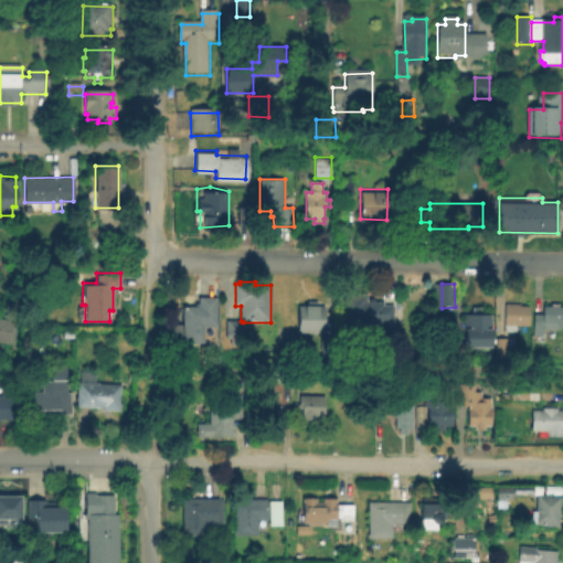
[(342,324),(342,294),(367,294),(367,299),(372,299),(374,303),(382,303),(382,307),(391,307),(391,322),(342,324)]
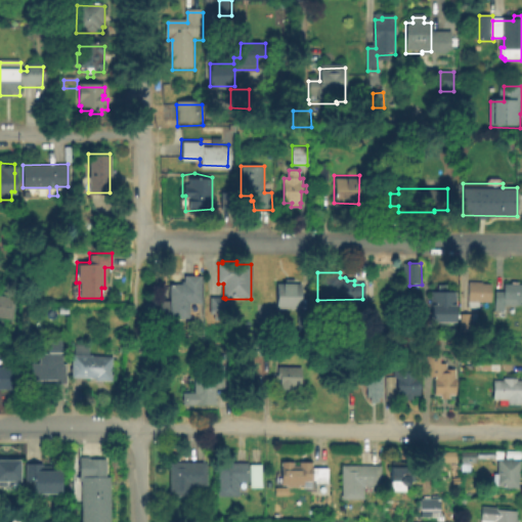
[(202,274),(202,316),(171,316),(171,320),(162,320),(162,300),(170,300),(170,283),(184,283),(184,275),(202,274)]
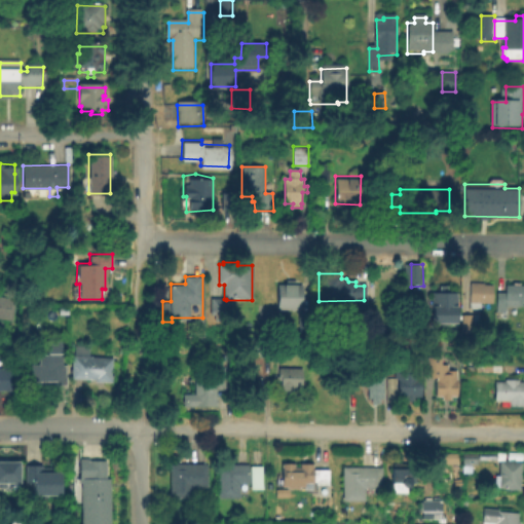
[(295,281),(295,285),(301,285),(302,309),(277,309),(277,285),(286,285),(286,281),(295,281)]
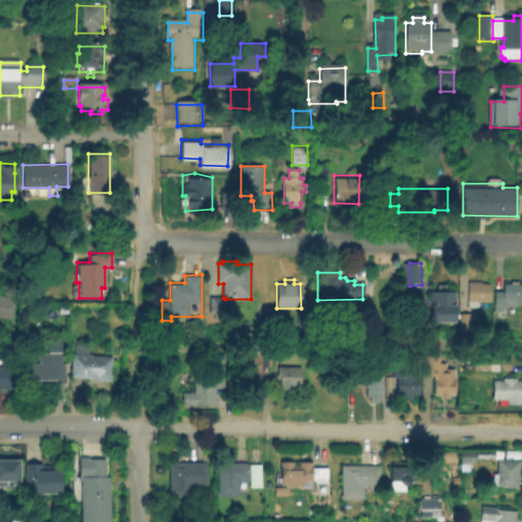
[(519,280),(519,284),(521,284),(521,304),(517,304),(517,305),(506,305),(505,310),(495,310),(496,290),(505,291),(505,283),(512,283),(512,280),(519,280)]
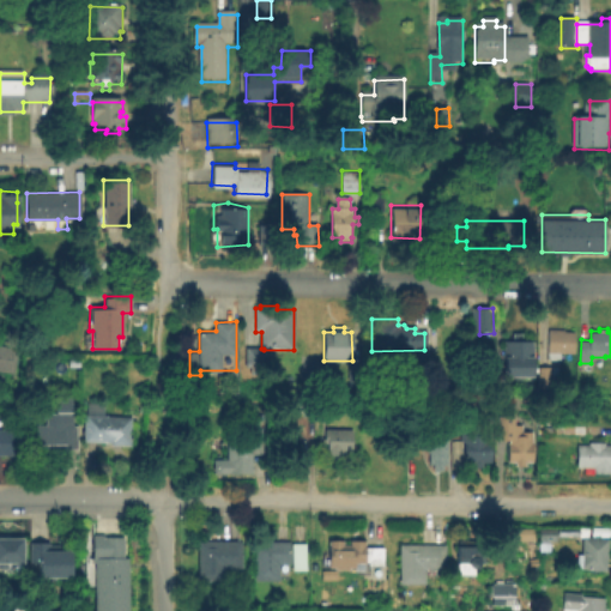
[(516,331),(518,333),(522,333),(522,338),(534,340),(534,352),(532,352),(533,376),(502,379),(501,363),(504,355),(504,345),(500,345),(500,332),(516,331)]
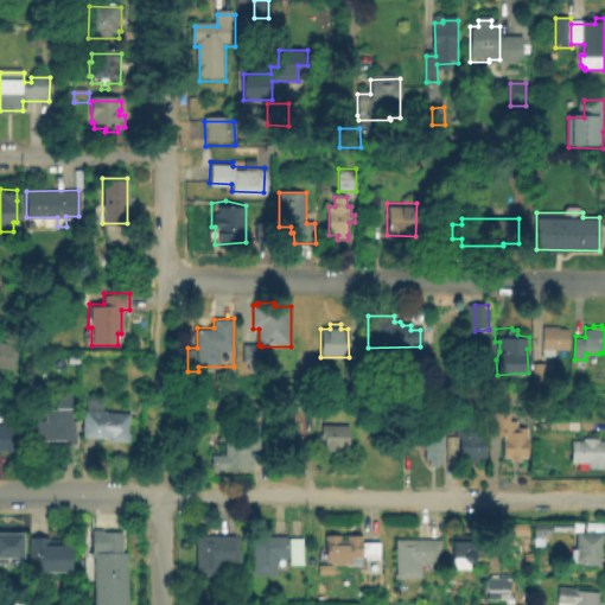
[(571,330),(570,351),(556,351),(556,358),(543,357),(545,328),(561,328),(560,330),(571,330)]
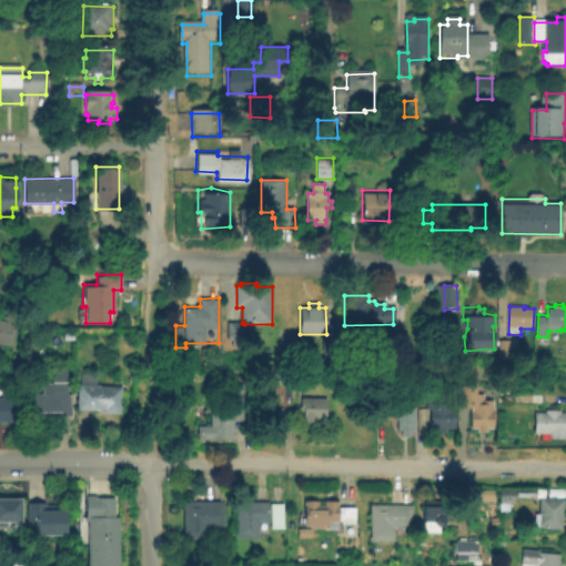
[(0,320),(18,323),(13,345),(0,342),(0,320)]
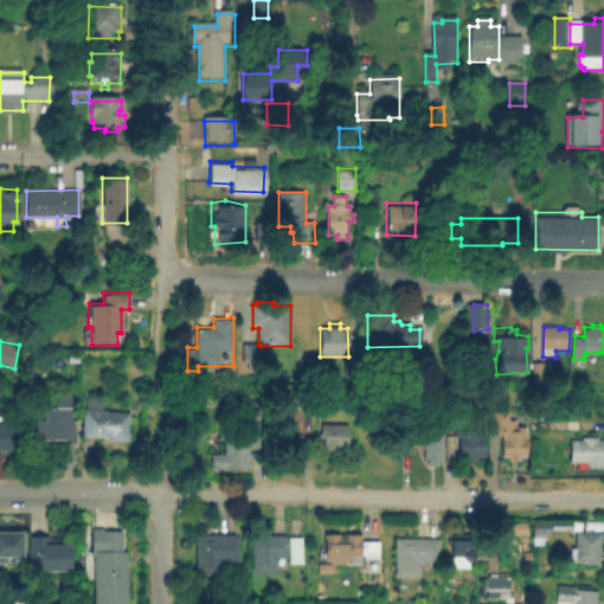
[(258,345),(258,346),(261,346),(261,373),(250,373),(249,365),(245,365),(245,345),(258,345)]
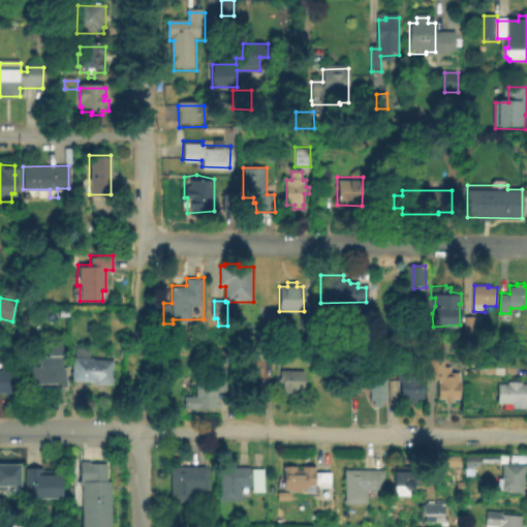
[(478,330),(477,335),(466,335),(466,317),(483,317),(483,330),(478,330)]
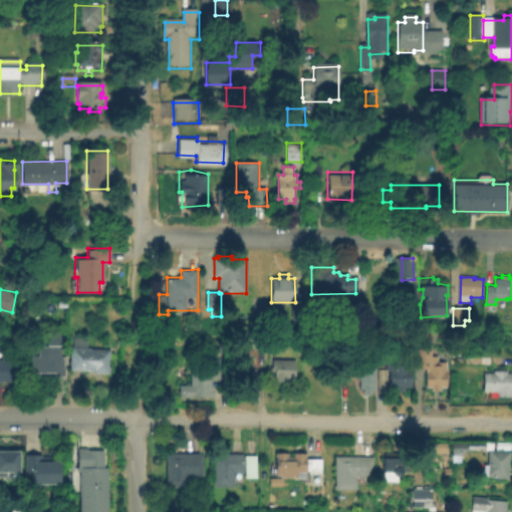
[(60,332),(61,356),(65,356),(65,375),(31,376),(30,346),(48,345),(48,332),(60,332)]
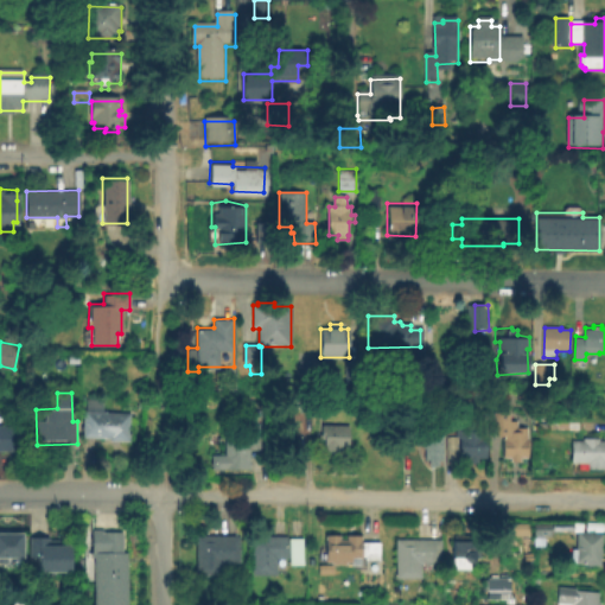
[(84,401),(82,439),(108,440),(108,441),(129,443),(131,414),(102,413),(103,401),(84,401)]
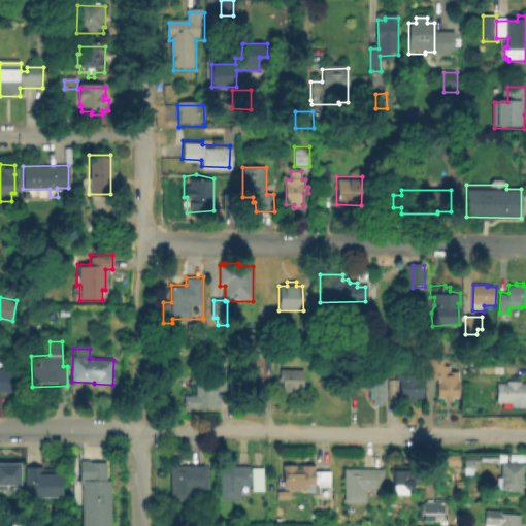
[(0,363),(7,363),(7,368),(12,368),(12,390),(0,390),(0,363)]
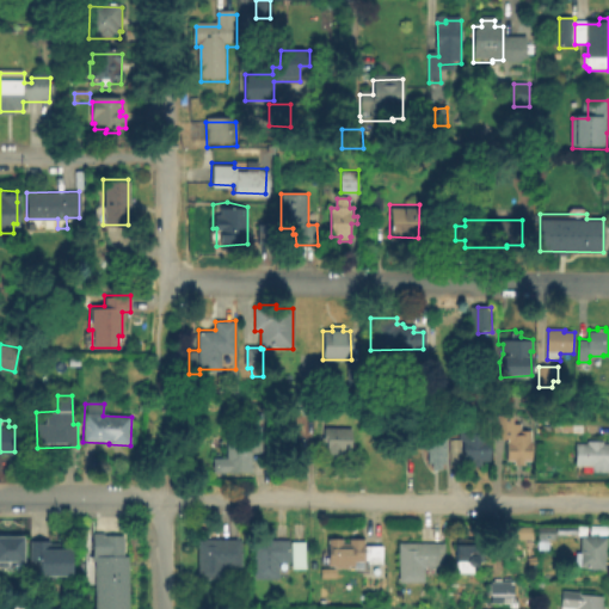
[(419,443),(407,443),(407,424),(419,423),(419,443)]
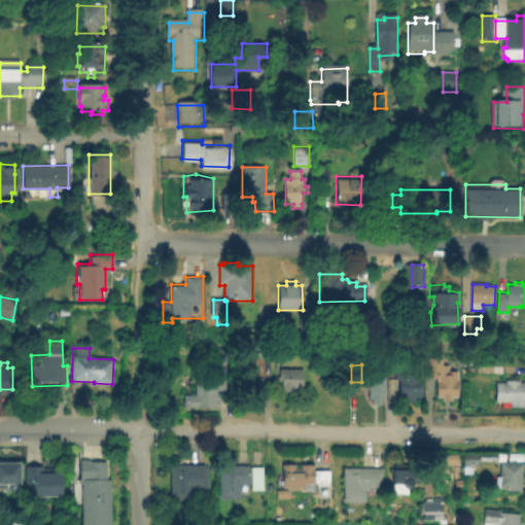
[(450,366),(450,374),(460,374),(460,398),(440,398),(440,381),(433,381),(433,366),(450,366)]
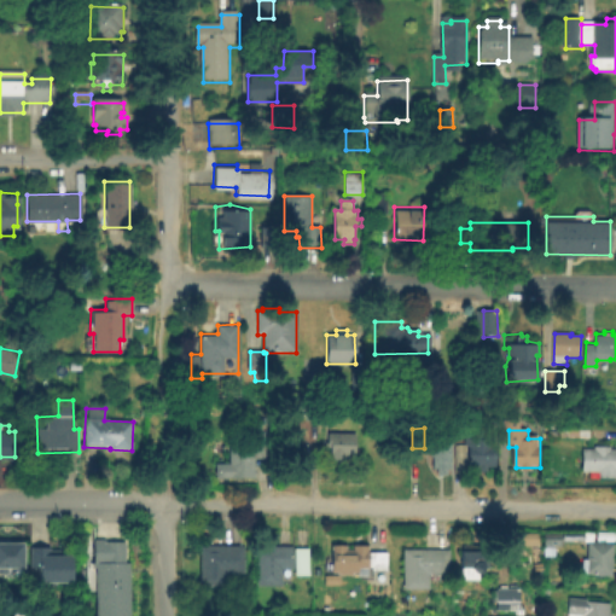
[(356,433),(355,454),(346,454),(346,458),(330,458),(330,446),(329,446),(329,431),(356,433)]
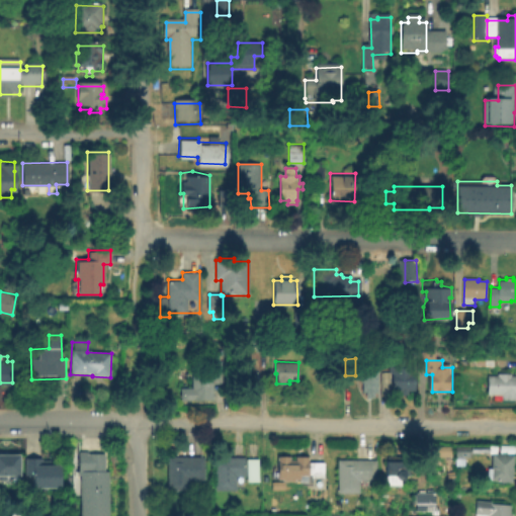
[(224,362),(224,383),(212,383),(212,400),(181,400),(181,387),(190,387),(190,371),(209,371),(209,362),(224,362)]
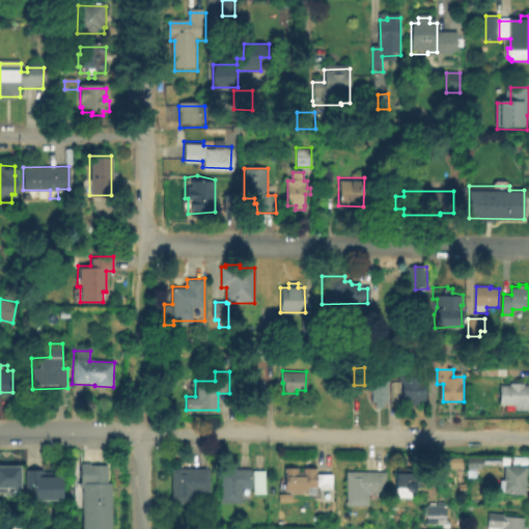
[(401,405),(401,371),(428,371),(427,405),(401,405)]
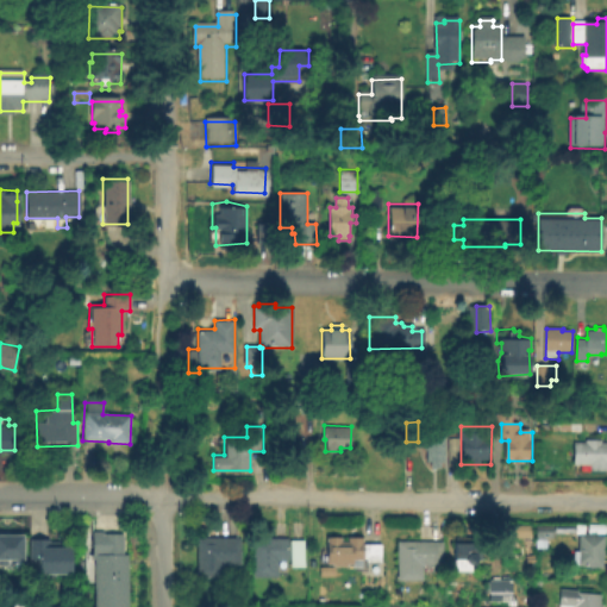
[(448,427),(446,462),(442,461),(442,467),(432,467),(432,461),(427,460),(427,449),(425,449),(426,427),(448,427)]
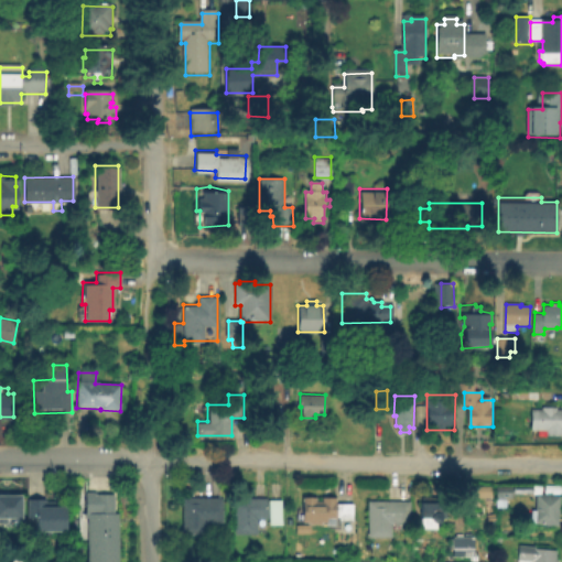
[(559,408),(558,410),(561,410),(561,436),(548,436),(548,431),(532,431),(533,410),(543,410),(543,407),(559,408)]
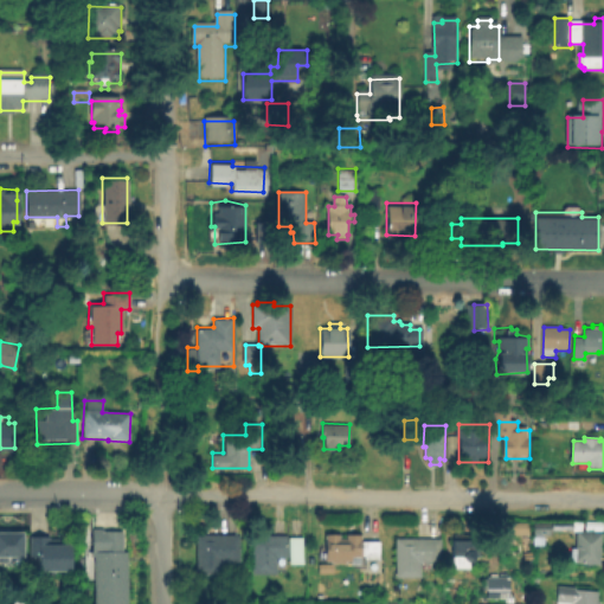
[(506,525),(506,537),(527,535),(527,524),(506,525)]
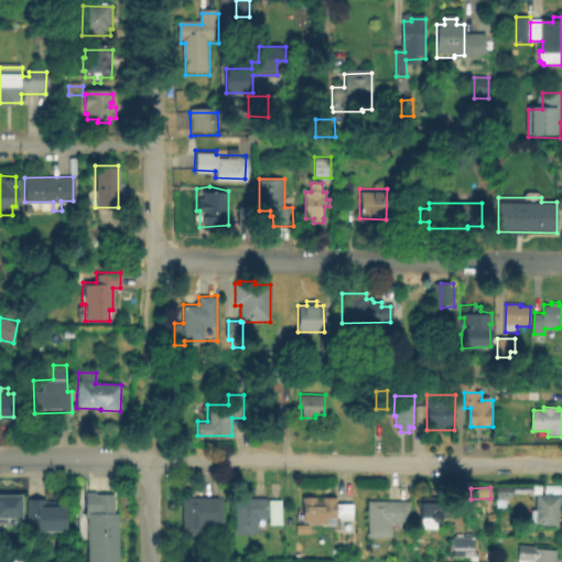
[(114,493),(114,512),(118,512),(118,561),(85,561),(85,490),(97,490),(97,493),(114,493)]
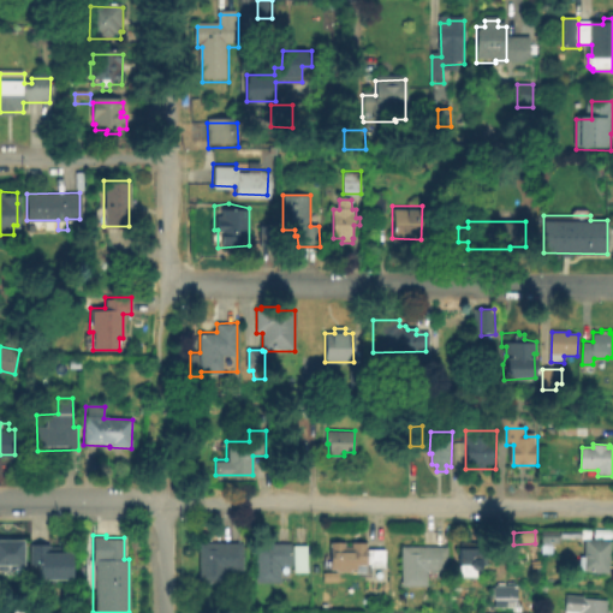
[(0,537),(23,537),(23,563),(9,564),(9,570),(0,570),(0,537)]
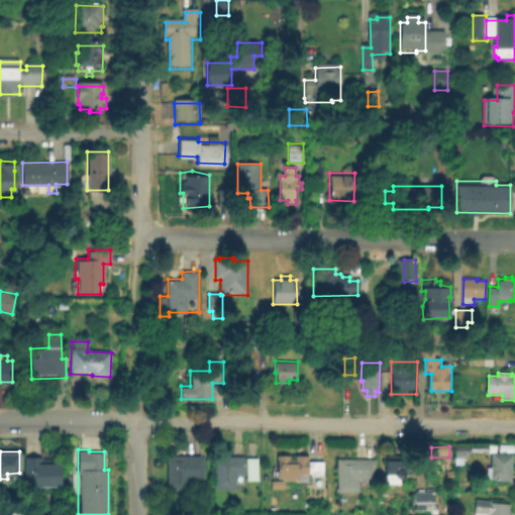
[(514,465),(512,483),(491,480),(494,452),(514,455),(514,465)]
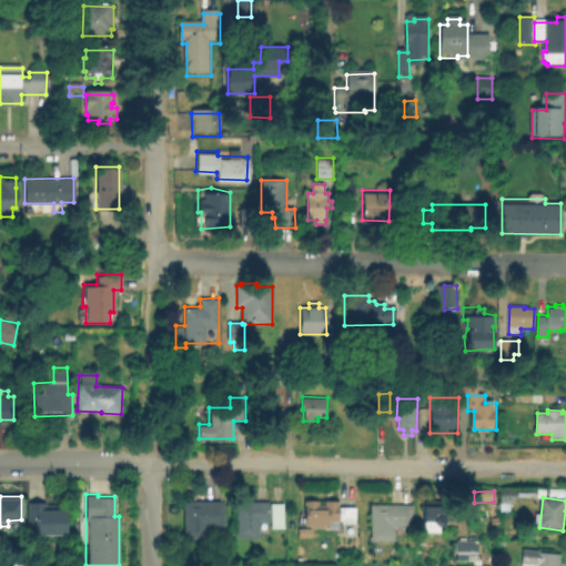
[(319,503),(325,503),(325,498),(341,499),(341,506),(357,506),(356,523),(343,522),(343,519),(331,519),(330,524),(324,524),(324,525),(322,525),(322,532),(312,531),(312,524),(305,524),(306,498),(319,498),(319,503)]
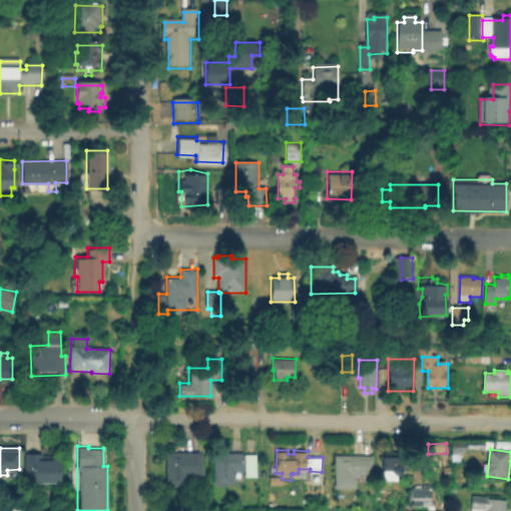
[(205,452),(205,476),(188,476),(188,486),(167,486),(167,453),(205,452)]
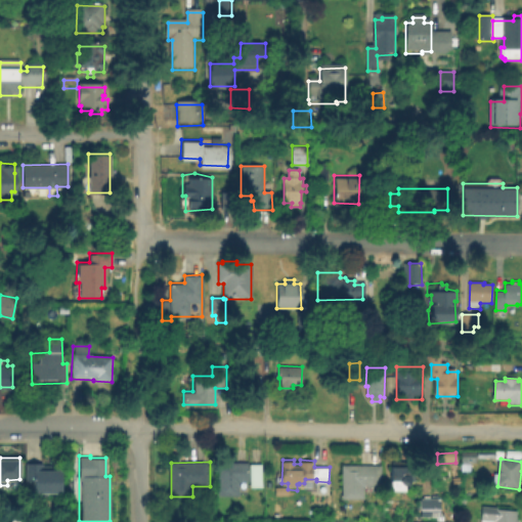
[(45,463),(45,466),(52,466),(52,470),(62,469),(61,492),(48,493),(48,495),(38,494),(37,492),(29,492),(26,465),(34,463),(45,463)]
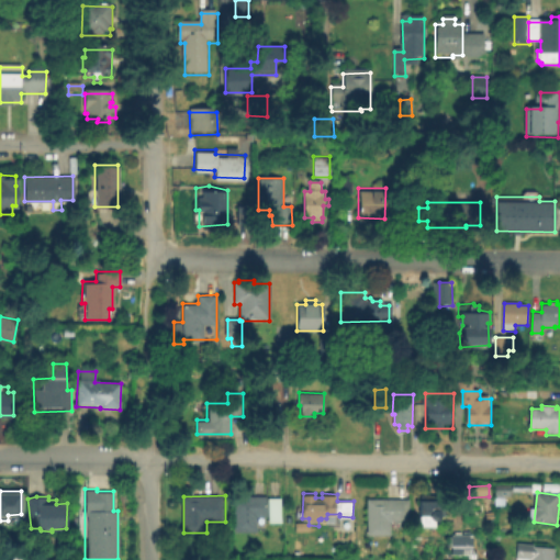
[(281,499),(281,524),(269,524),(268,517),(256,517),(256,532),(234,532),(234,496),(269,497),(269,499),(281,499)]
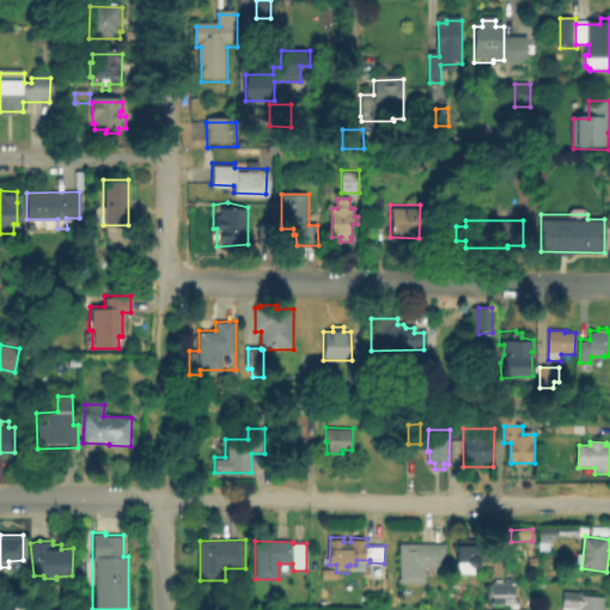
[(480,543),(481,554),(486,554),(487,565),(482,565),(482,568),(475,567),(475,575),(458,574),(458,561),(457,561),(457,543),(480,543)]
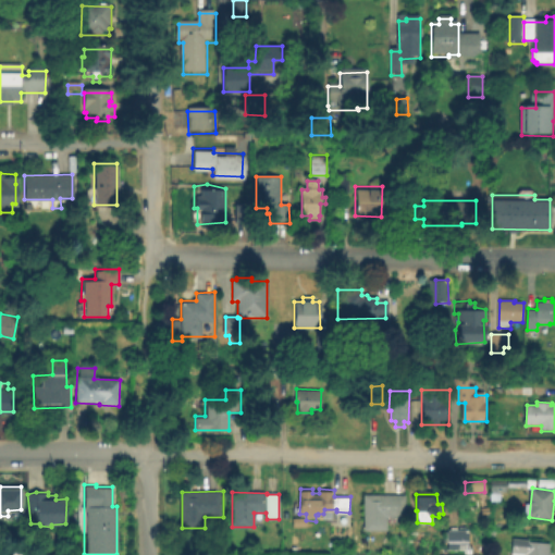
[(406,496),(406,518),(387,518),(387,531),(365,531),(365,495),(406,496)]
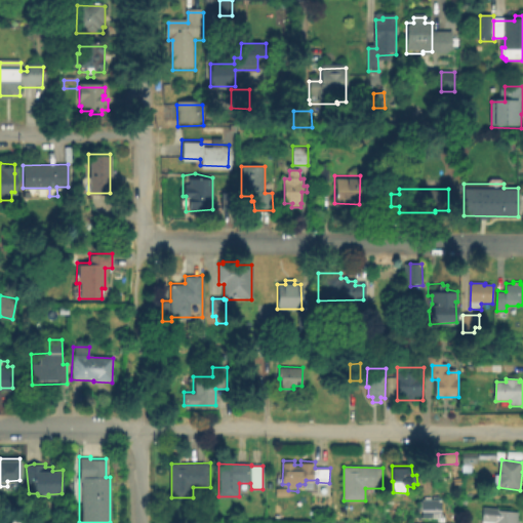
[(419,499),(419,519),(439,519),(439,499),(419,499)]
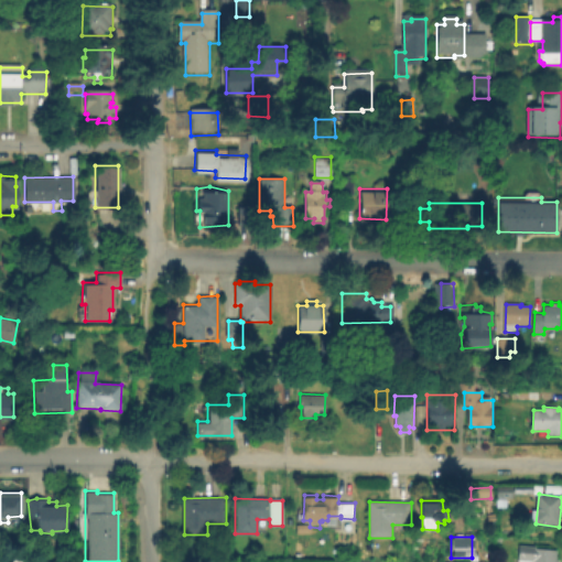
[(518,561),(520,548),(536,549),(536,550),(558,552),(557,561),(518,561)]
